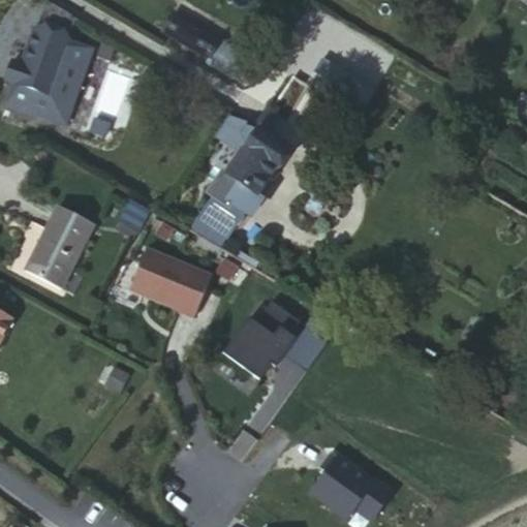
[(161,31),(206,58),(216,40),(171,13),(161,31)]
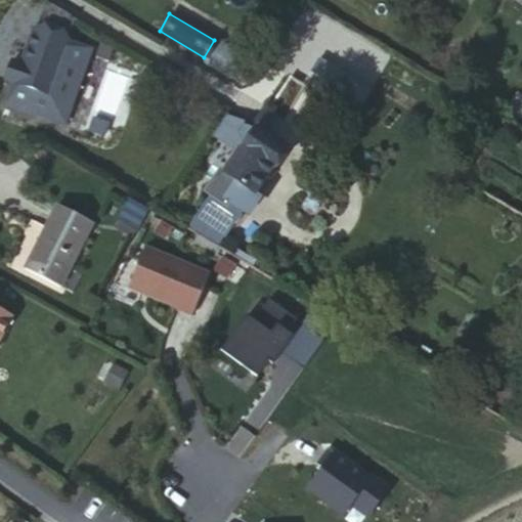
[(13,67),(7,87),(47,99),(66,44),(30,33),(18,69),(13,67)]
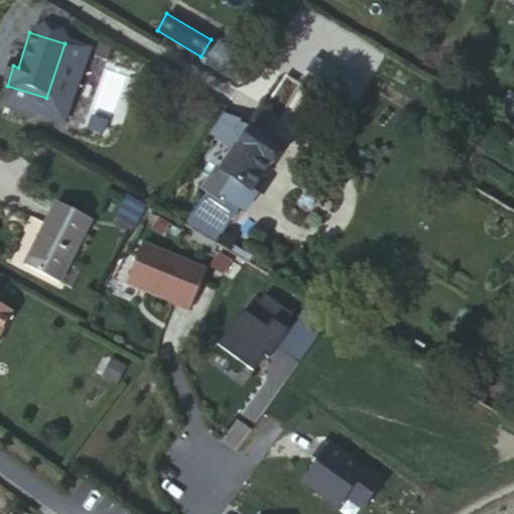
[(211,39),(201,56),(199,60),(224,76),(236,54),(211,39)]
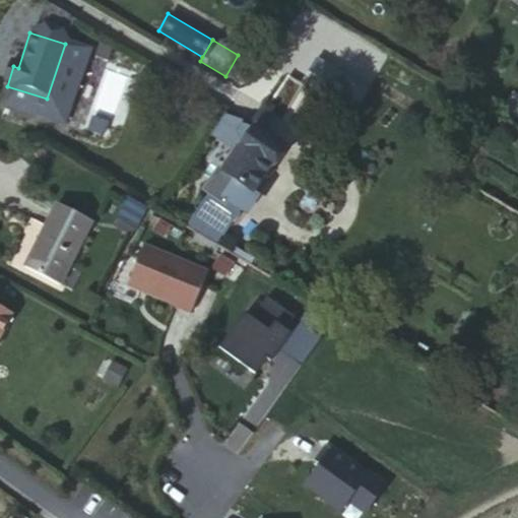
[(1,84),(7,86),(13,66),(8,65),(1,84)]
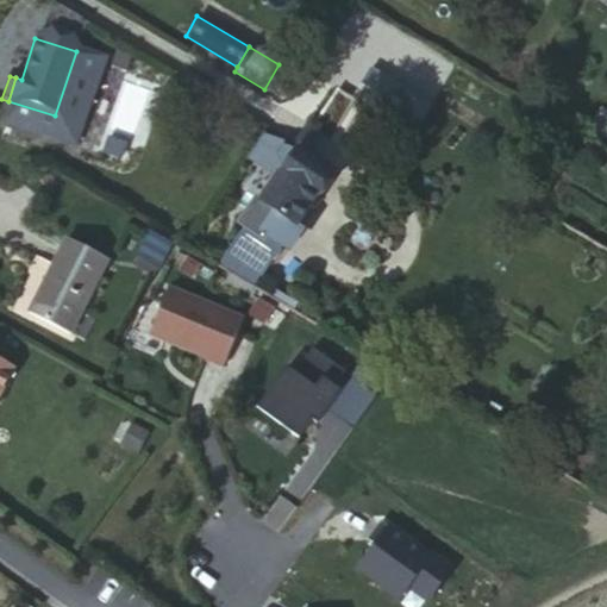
[(329,173),(293,149),(216,263),(251,285),(329,173)]
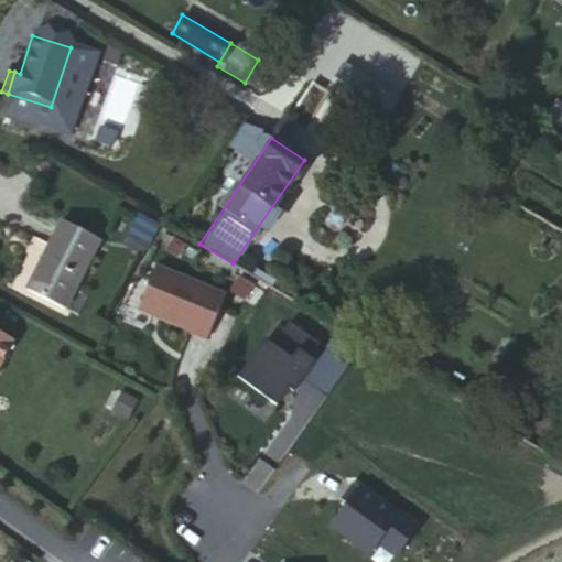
[(58,222),(24,289),(62,306),(95,238),(58,222)]
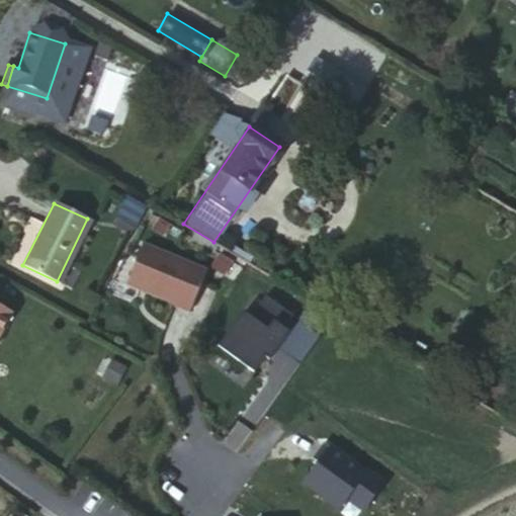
[(206,267),(144,241),(125,283),(191,312),(206,267)]
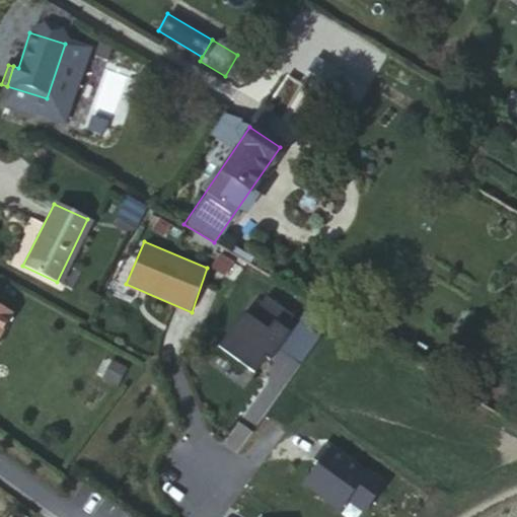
[(261,303),(252,297),(218,343),(254,371),(265,356),(270,360),(278,349),(298,365),(328,322),(305,307),(297,319),(265,296),(261,303)]
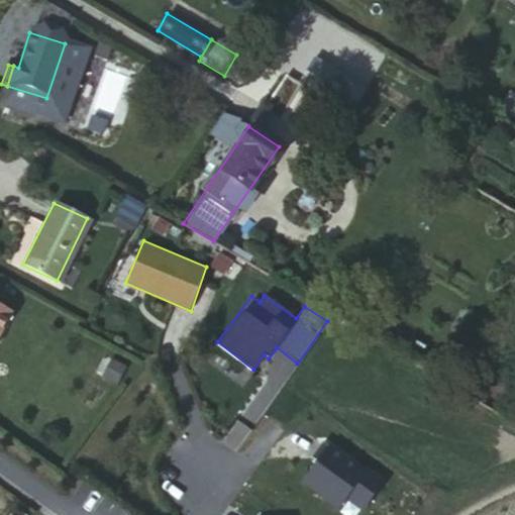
[(384,481),(329,441),(301,482),(339,510),(346,499),(363,511),(384,481)]
